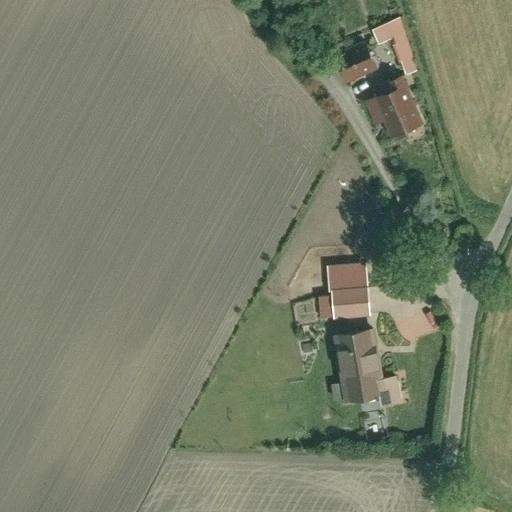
[(374,25),(378,43),(394,39),(404,75),(417,71),(403,18),(374,25)]
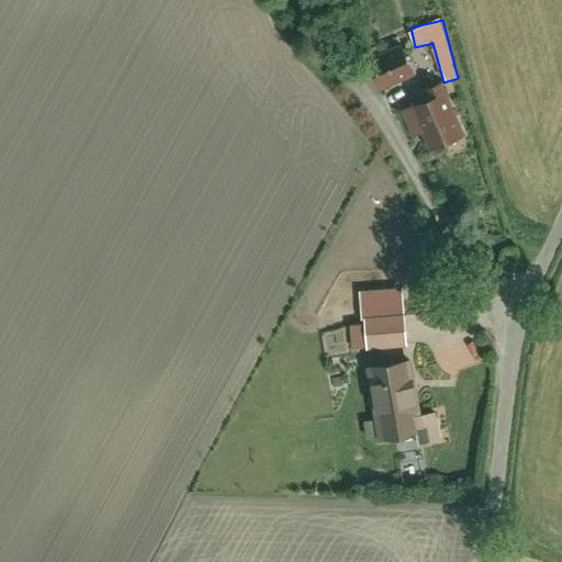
[(379,93),(415,77),(398,42),(362,58),(379,93)]
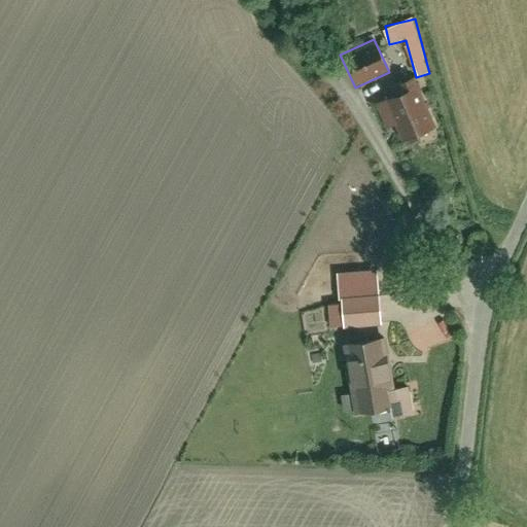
[(434,130),(413,79),(401,83),(406,93),(374,106),(384,131),(393,127),(401,144),(434,130)]
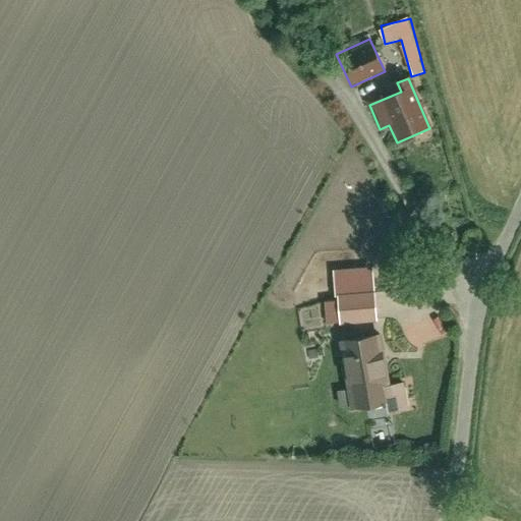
[(337,326),(372,324),(370,292),(335,294),(335,302),(337,326)]
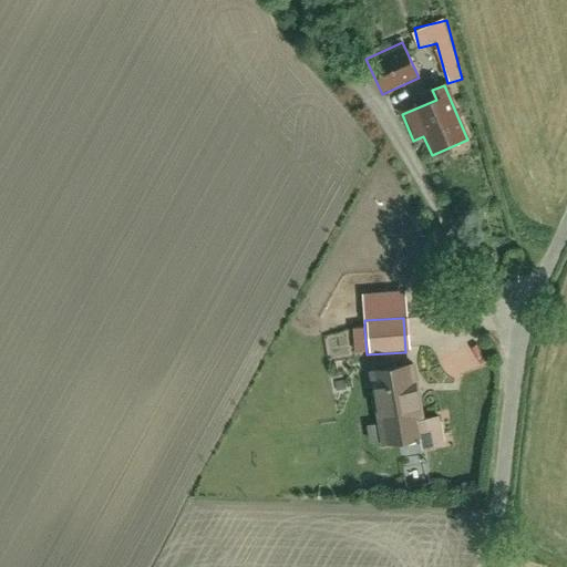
[(420,418),(412,362),(370,368),(380,444),(419,440),(420,446),(440,444),(436,415),(420,418)]
